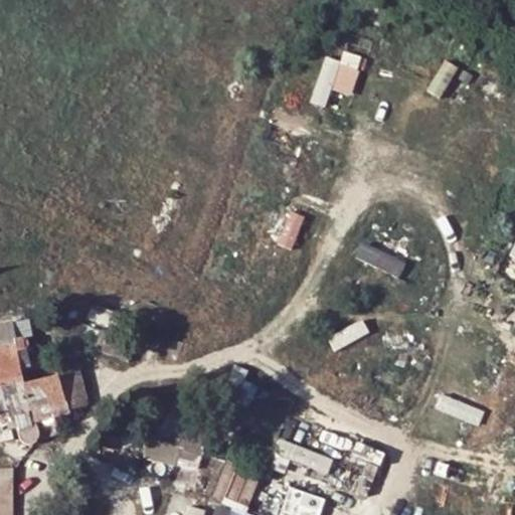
[(355,96),(362,60),(326,52),(315,103),(329,106),(332,91),(355,96)]
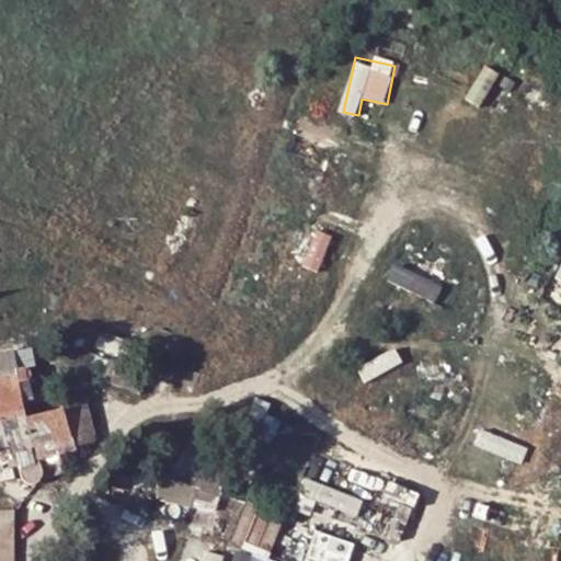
[(12,352),(0,354),(0,464),(16,461),(20,477),(25,481),(33,482),(38,479),(42,472),(38,458),(76,449),(75,444),(93,441),(82,390),(23,403),(19,385),(24,382),(25,379),(26,373),(23,368),(19,366),(14,366),(12,352)]
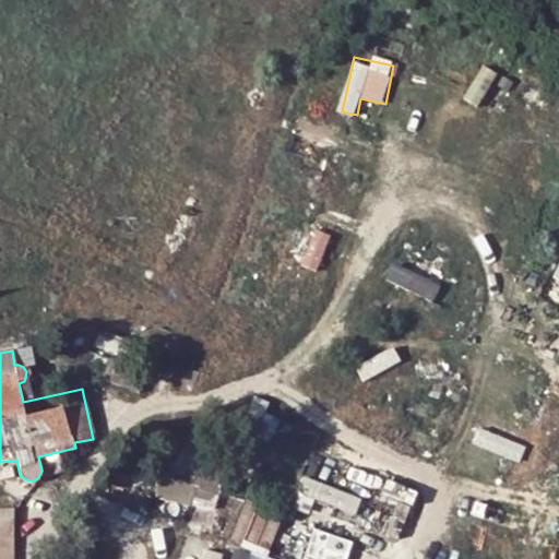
[(176,479),(164,476),(157,495),(191,506),(199,480),(185,476),(190,459),(183,456),(176,479)]
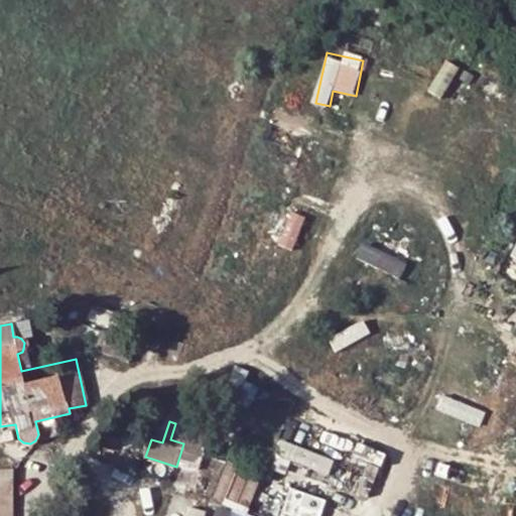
[(227,463),(217,497),(250,507),(260,473),(227,463)]
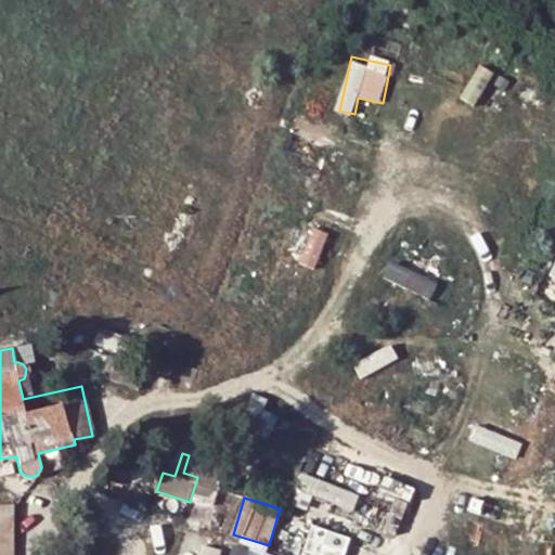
[(201,554),(220,554),(222,550),(203,545),(201,554)]
